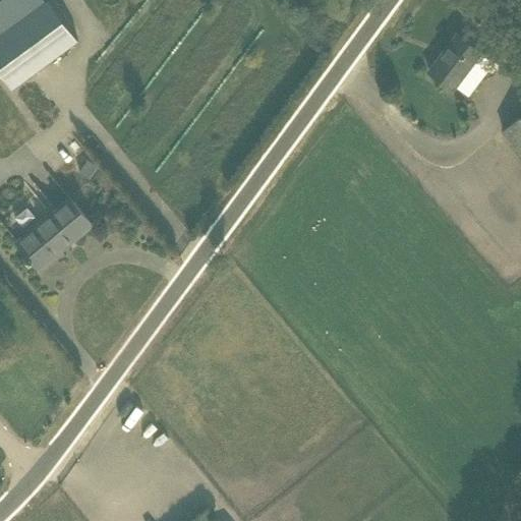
[(0,70),(13,89),(78,41),(49,0),(46,0),(0,34),(0,70)]
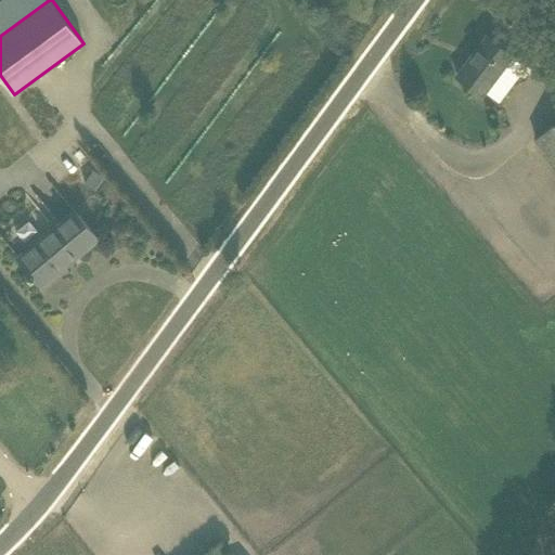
[(456,75),(483,95),(513,55),(487,36),(456,75)]
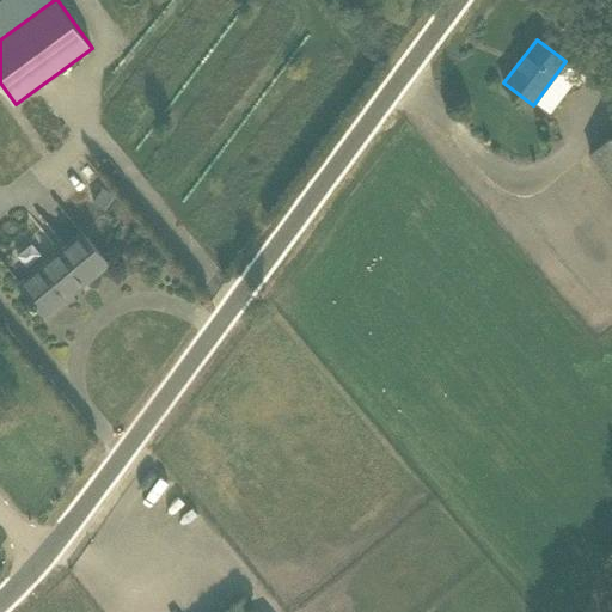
[(611,135),(591,153),(611,178),(611,135)]
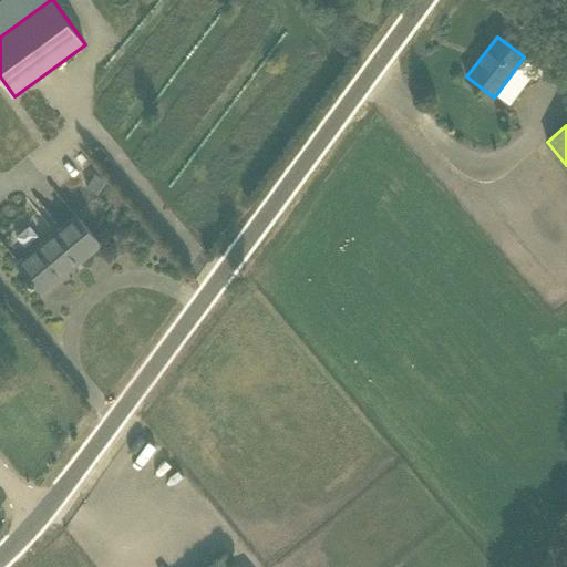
[(88,187),(99,195),(107,182),(98,174),(88,187)]
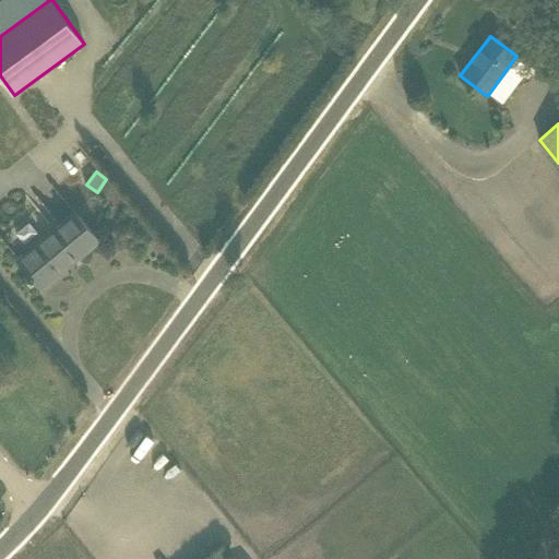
[(75,260),(99,240),(74,211),(18,259),(33,275),(30,278),(33,282),(36,280),(43,287),(44,287),(43,285),(74,258),(75,260)]
